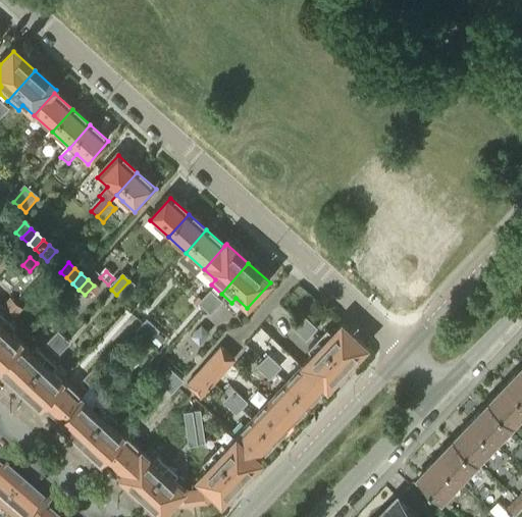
[(116,295),(122,300),(134,287),(128,281),(116,295)]
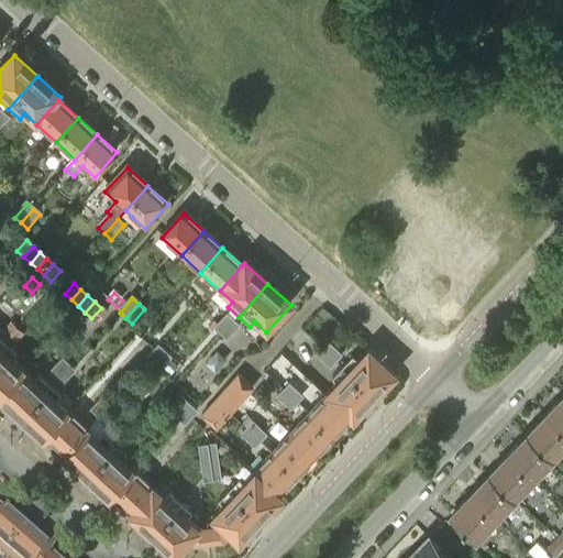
[(101,308),(91,318),(98,325),(108,314),(101,308)]
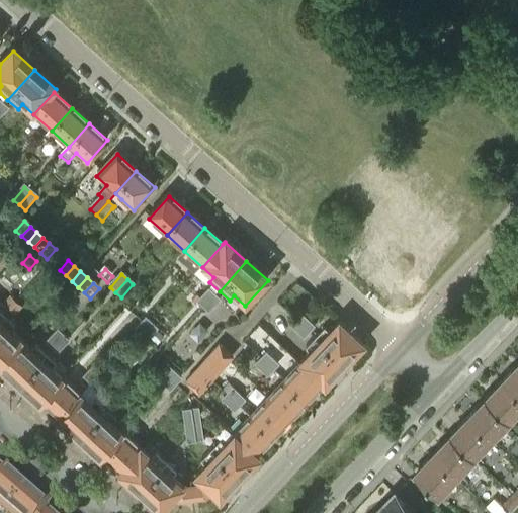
[(197,305),(202,310),(213,297),(207,292),(197,305)]
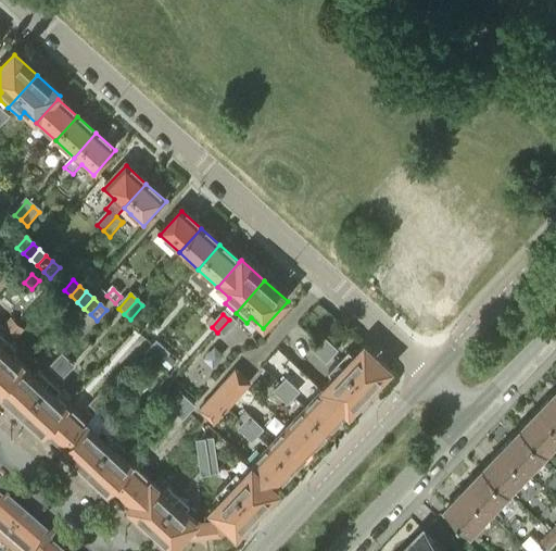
[(236,325),(229,320),(217,333),(225,338),(236,325)]
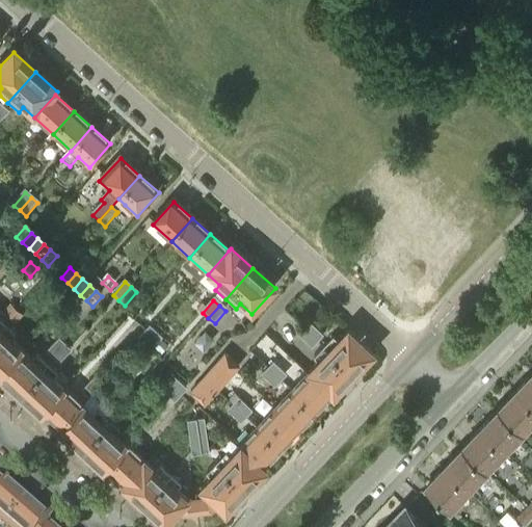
[(9,320),(17,313),(9,307),(2,315),(9,320)]
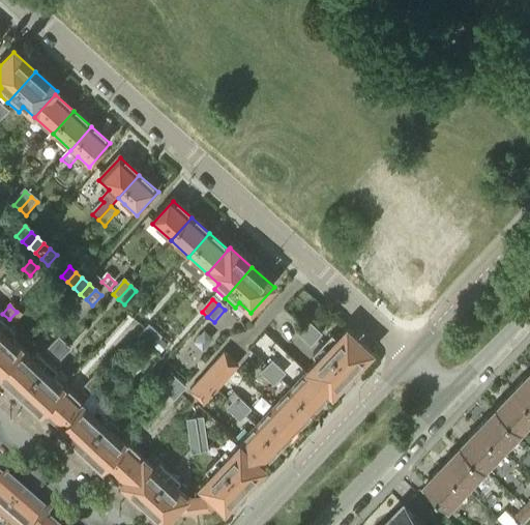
[(23,317),(17,312),(9,319),(16,325),(23,317)]
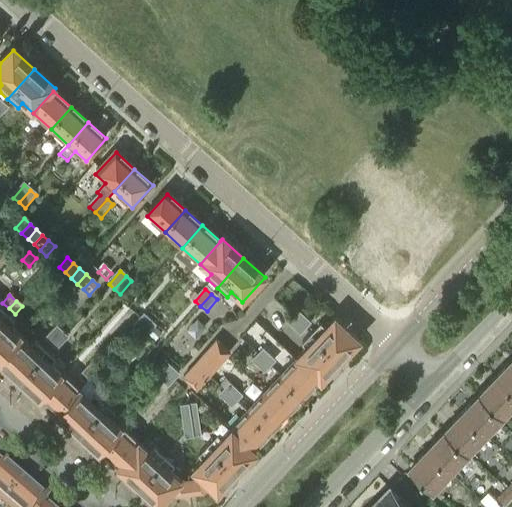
[(0,358),(20,337),(20,336),(10,328),(15,323),(4,313),(0,317),(0,358)]
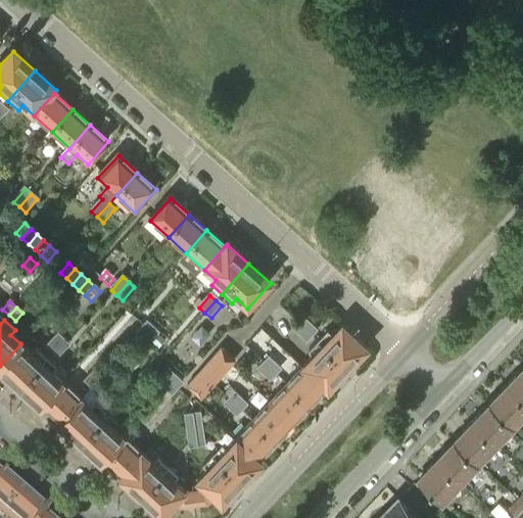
[(304,321),(299,327),(312,338),(313,337),(317,332),(304,321)]
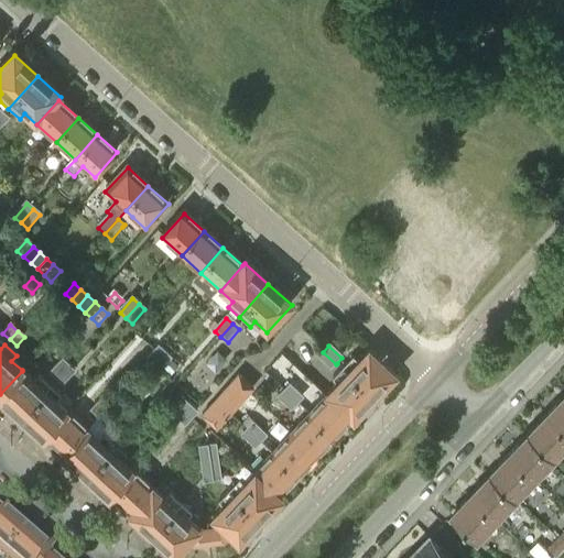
[(153,368),(165,354),(159,349),(147,362),(153,368)]
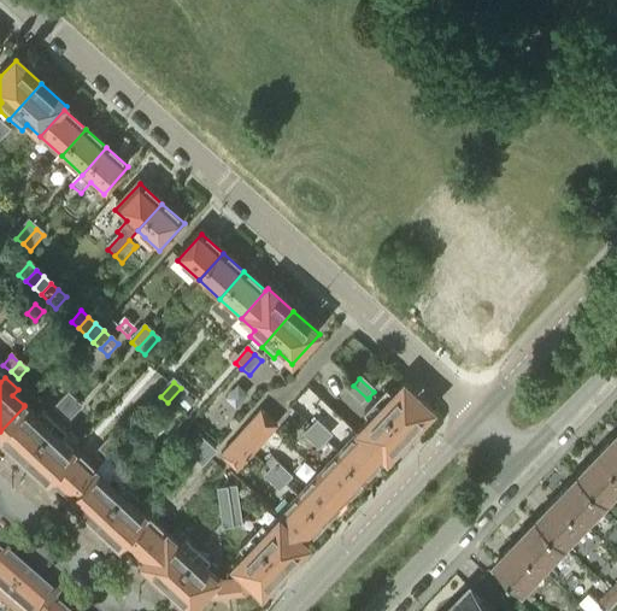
[(347,392),(362,406),(368,399),(353,386),(347,392)]
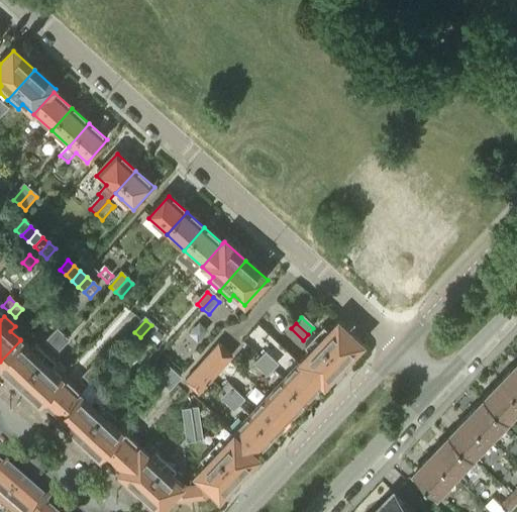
[(315,338),(314,339),(343,367),(363,345),(338,323),(328,333),(323,329),(315,338)]
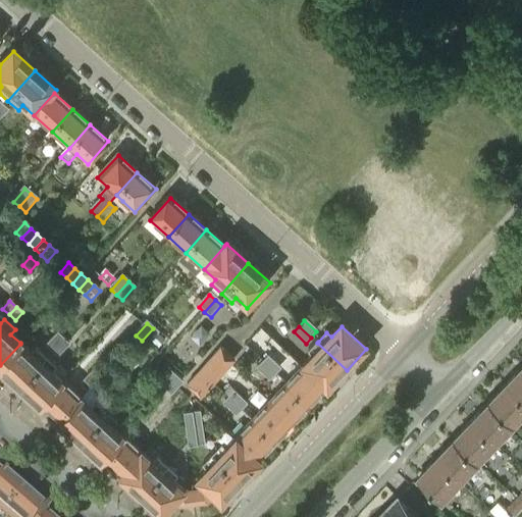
[(158,333),(153,328),(142,341),(147,346),(158,333)]
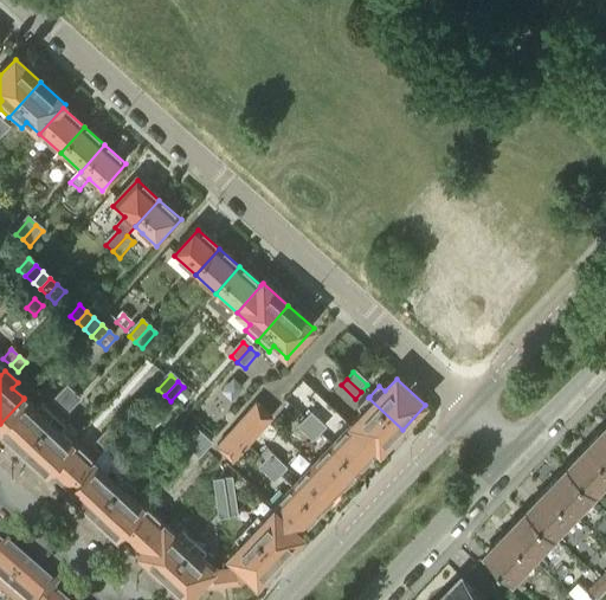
[(60,410),(73,395),(68,388),(53,402),(60,410)]
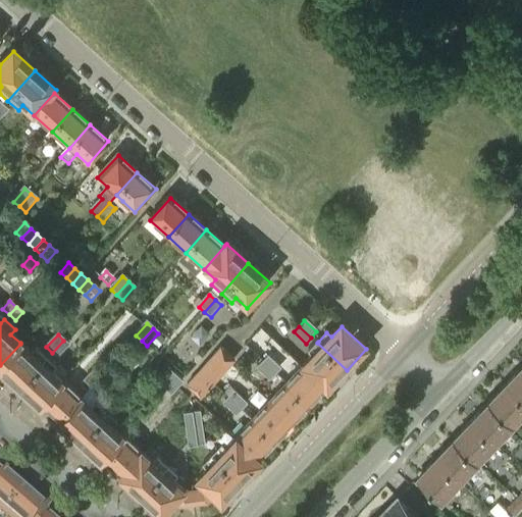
[(327,391),(347,370),(317,343),(318,342),(312,337),(311,338),(306,344),(303,347),(309,352),(308,353),(313,358),(303,368),(324,389),(327,391)]
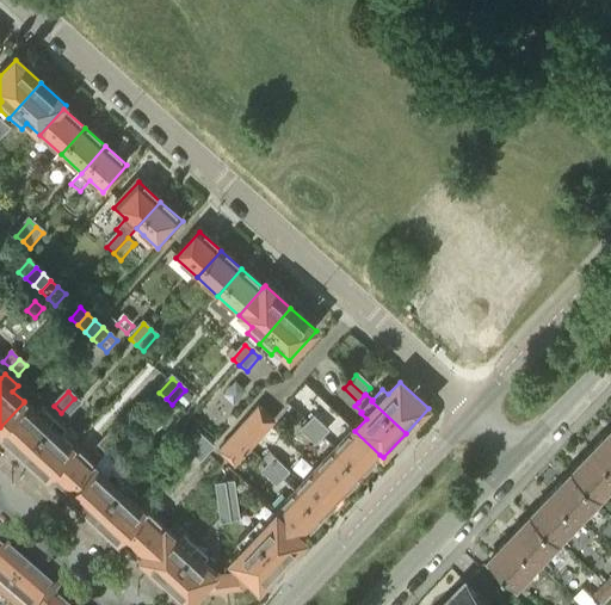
[(74,399),(61,413),(67,419),(81,405),(74,399)]
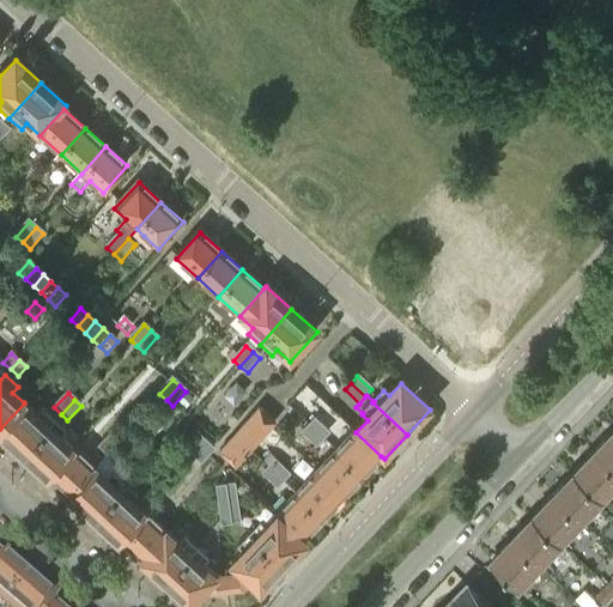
[(0,429),(0,435),(22,455),(53,420),(42,410),(37,416),(24,404),(0,429)]
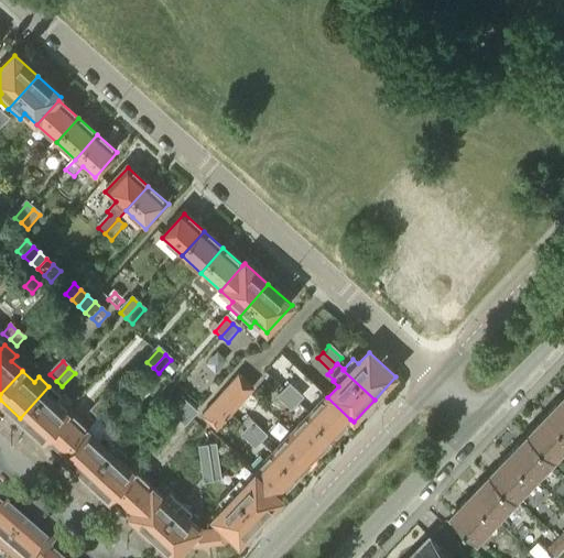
[(217,431),(253,391),(238,378),(202,418),(217,431)]
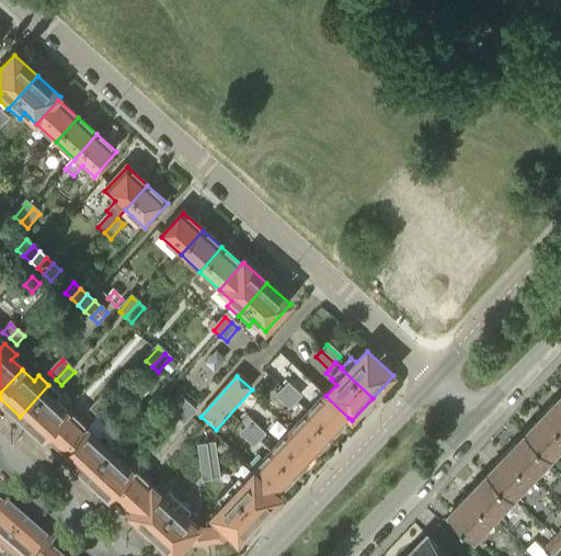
[(43,438),(45,434),(67,410),(56,400),(60,396),(48,385),(20,417),(43,438)]
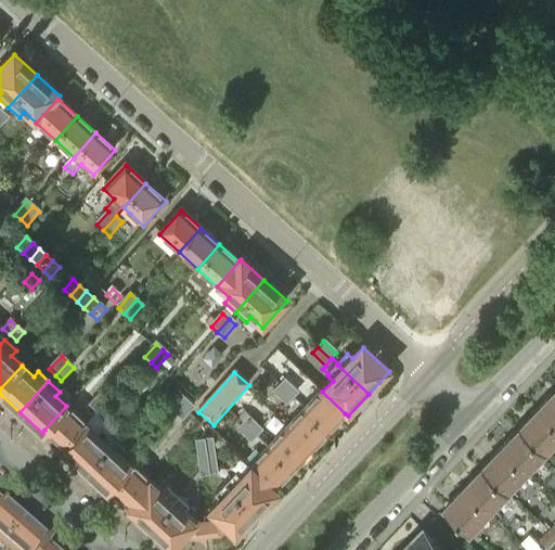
[(285,381),(279,388),(293,400),(298,394),(285,381)]
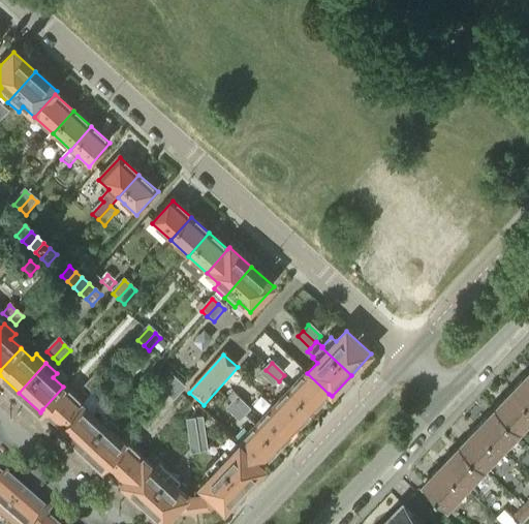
[(273,388),(279,381),(266,370),(260,375),(273,388)]
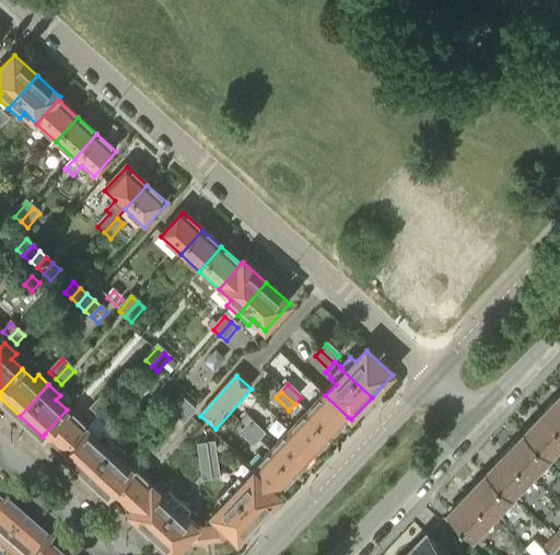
[(329,437),(348,417),(325,395),(313,408),(301,397),(295,404),(307,415),(306,415),(329,437)]
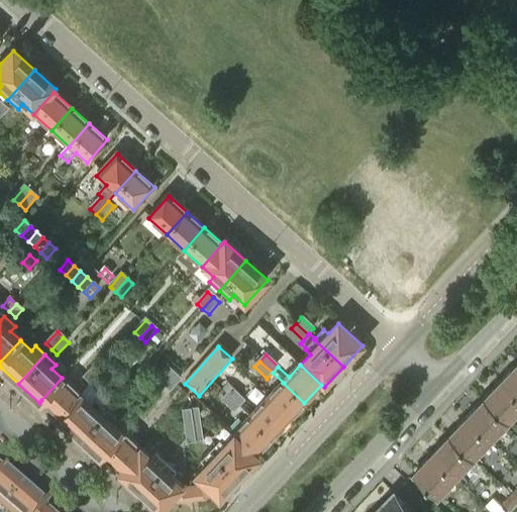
[(516,365),(501,383),(516,398),(516,365)]
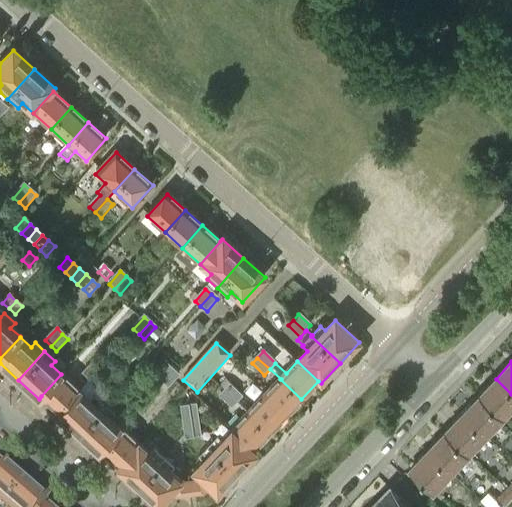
[(82,374),(89,379),(100,368),(93,362),(82,374)]
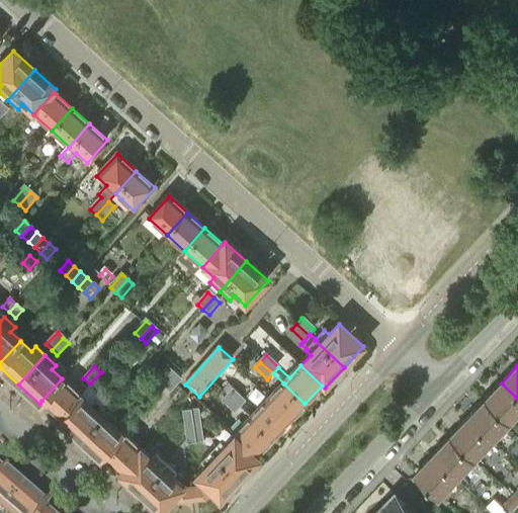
[(158,382),(164,388),(175,375),(170,370),(158,382)]
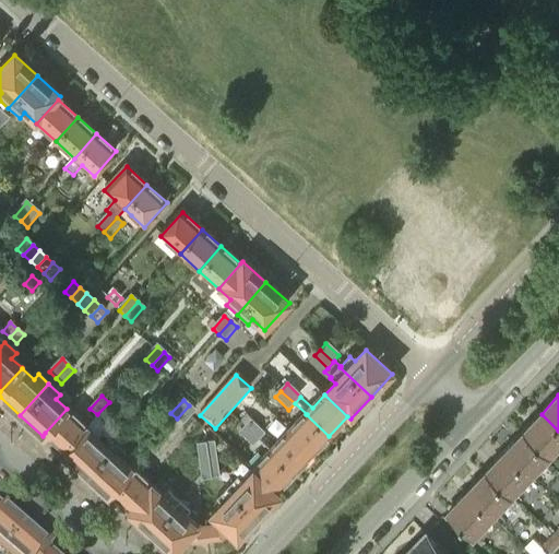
[(195,411),(189,405),(177,419),(183,425),(195,411)]
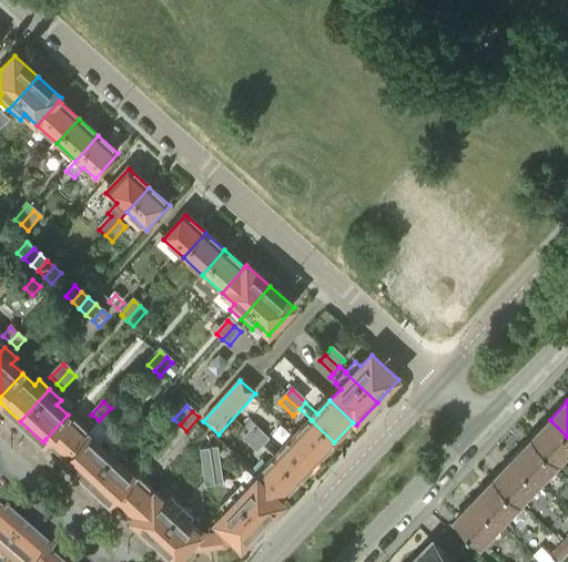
[(68,415),(46,439),(68,459),(89,435),(68,415)]
